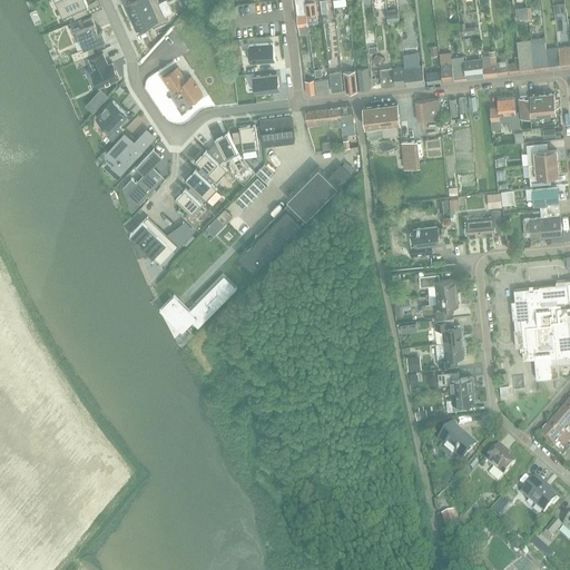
[(88,5),(86,0),(55,0),(58,6),(59,9),(59,8),(62,16),(71,12),(75,19),(89,12),(86,6),(88,5)]
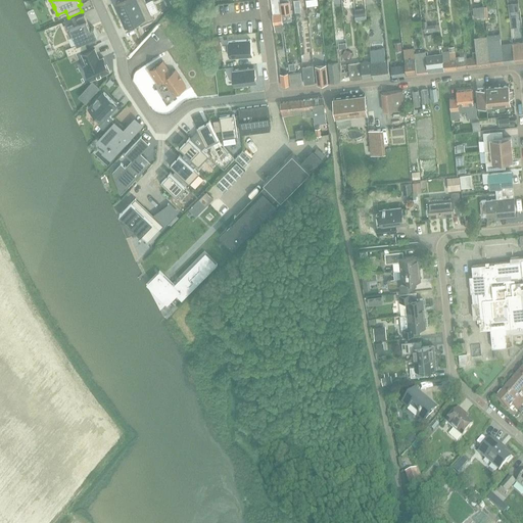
[(121,0),(115,3),(121,13),(146,2),(144,0),(121,0)]
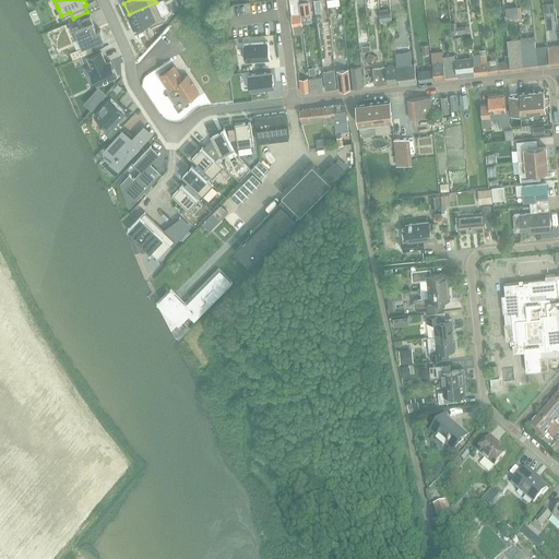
[(298,0),(288,0),(289,3),(293,3),(294,15),(290,15),(293,26),(301,25),(301,20),(300,14),(299,2),(298,0)]
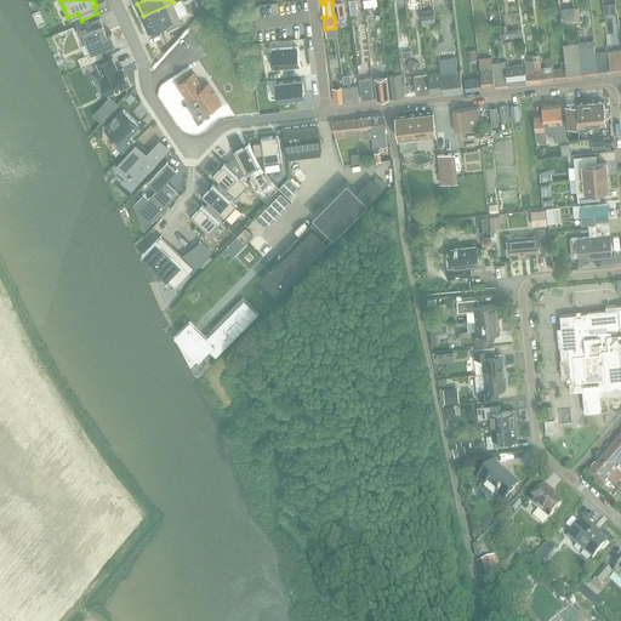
[(342,1),(332,3),(334,16),(345,15),(342,1)]
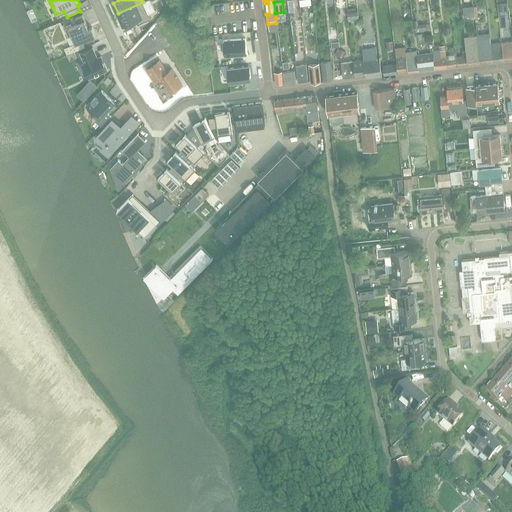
[(143,2),(118,13),(123,24),(135,19),(137,25),(150,19),(143,2)]
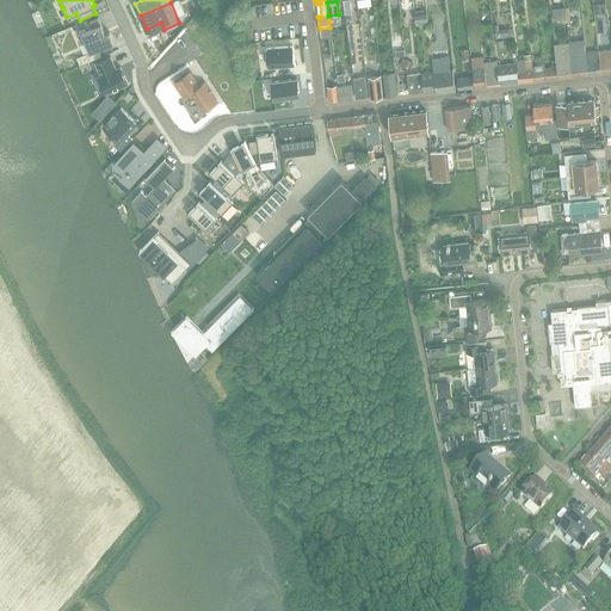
[(605,2),(596,4),(597,13),(606,12),(605,2)]
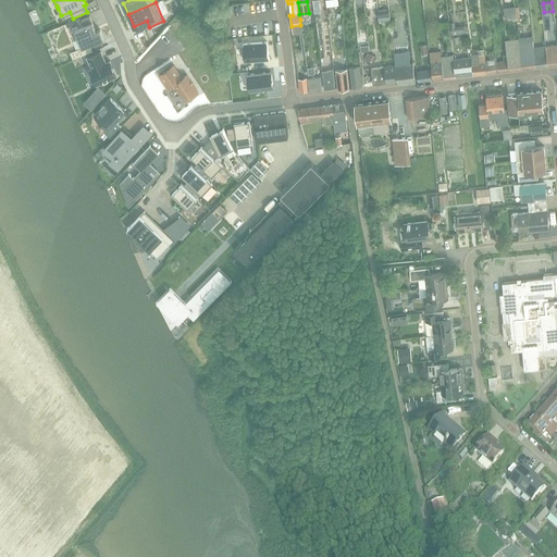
[(515,7),(503,8),(504,19),(516,17),(515,7)]
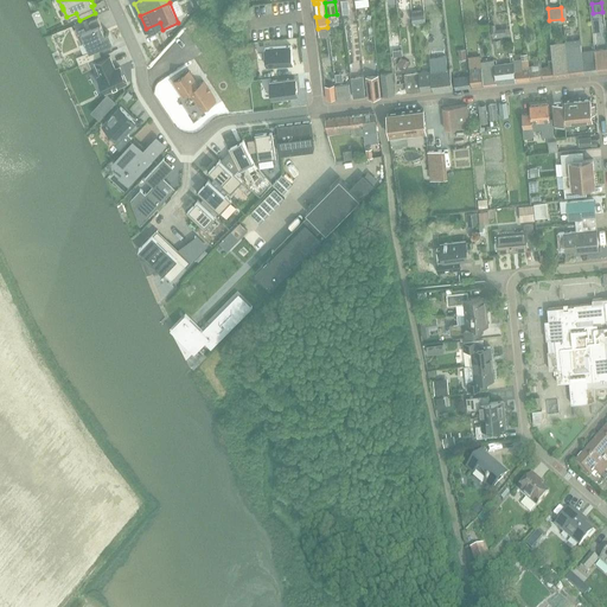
[(425,11),(411,12),(413,23),(426,21),(425,11)]
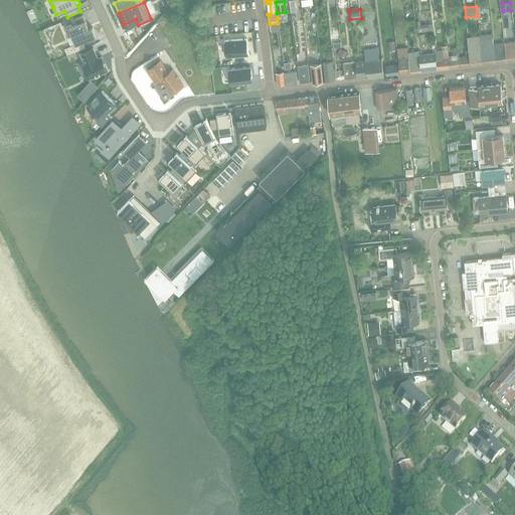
[(77,23),(64,29),(68,37),(72,36),(75,44),(82,41),(96,35),(93,27),(89,28),(82,15),(75,18),(77,23)]
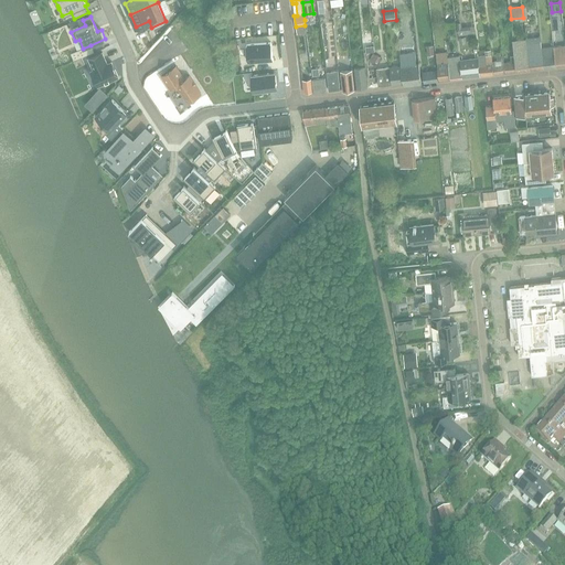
[(461,21),(457,21),(458,35),(471,33),(470,25),(461,27),(461,21)]
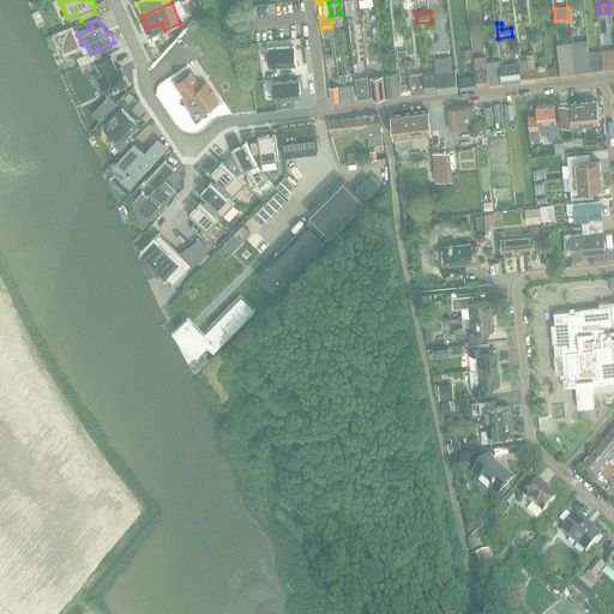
[(589,64),(588,53),(587,46),(572,48),(573,59),(575,76),(590,74),(589,64)]
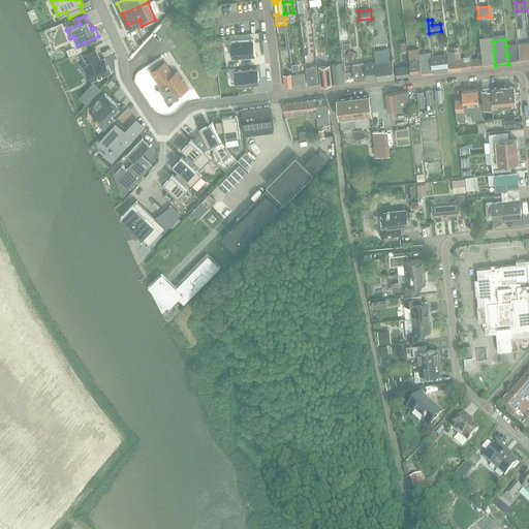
[(253,40),(230,43),(232,59),(255,56),(253,40)]
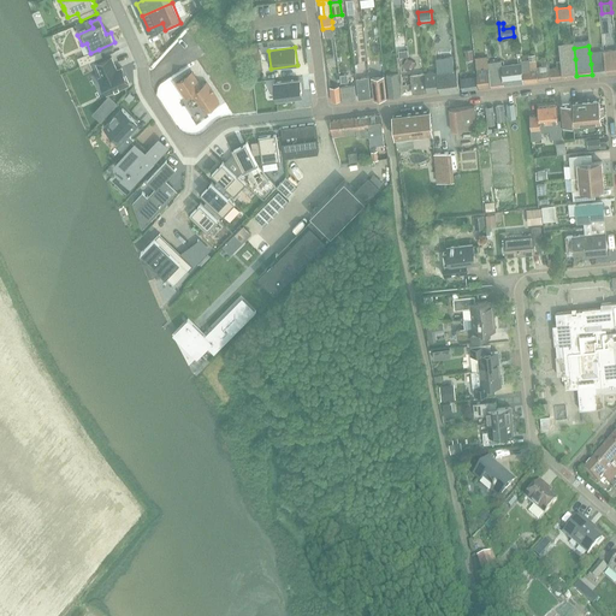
[(424,58),(422,48),(413,49),(414,59),(424,58)]
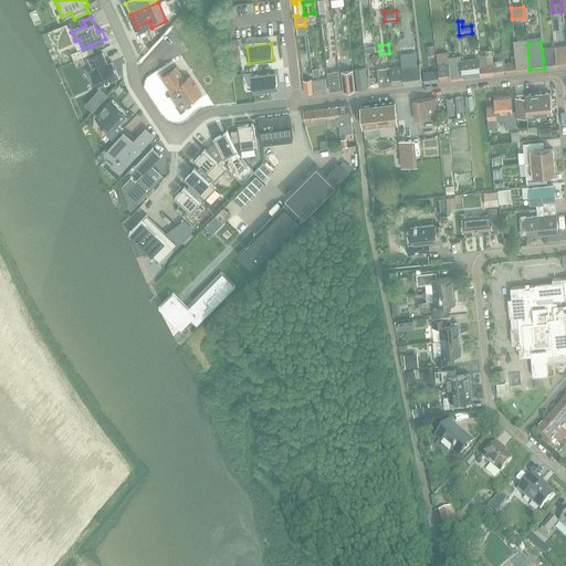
[(513,45),(514,56),(516,72),(530,70),(528,54),(527,44),(513,45)]
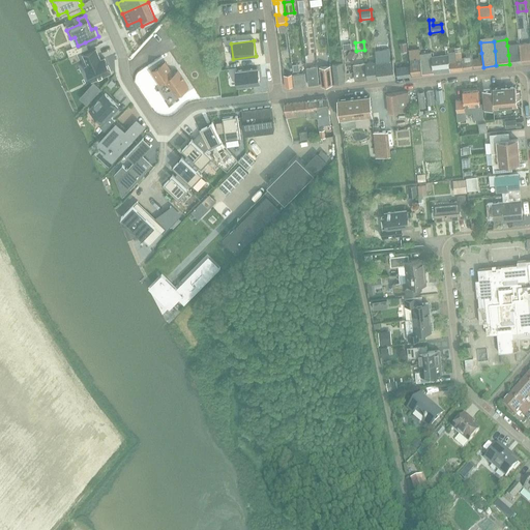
[(78,46),(66,50),(68,57),(88,49),(85,42),(78,46)]
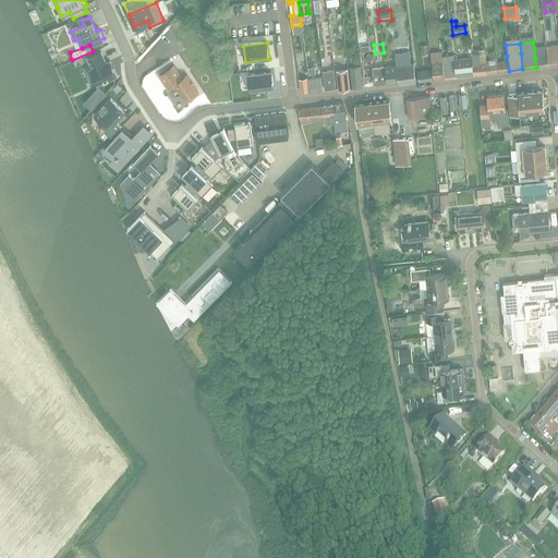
[(557,48),(557,47),(557,45),(546,47),(547,56),(548,67),(557,64),(557,48)]
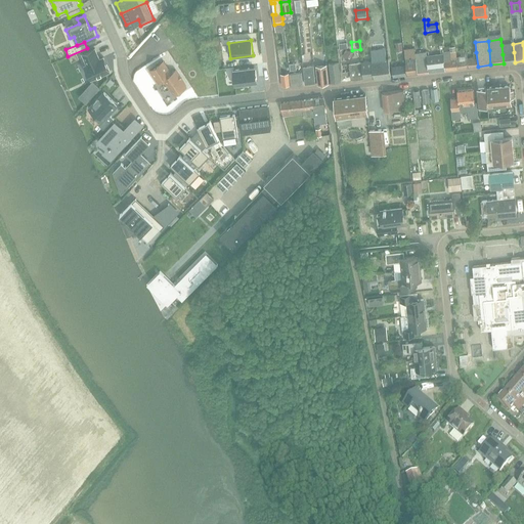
[(514,52),(513,44),(501,45),(503,54),(504,63),(515,62),(514,52)]
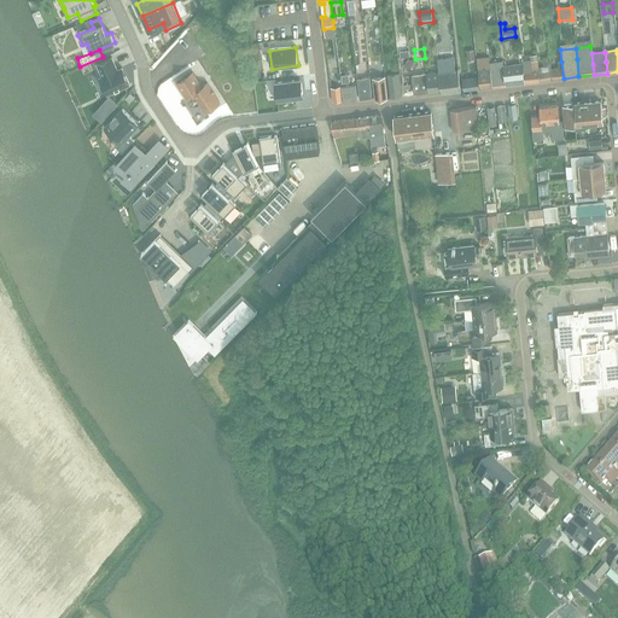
[(103,76),(99,77),(106,94),(129,85),(122,68),(117,70),(111,58),(97,64),(103,76)]
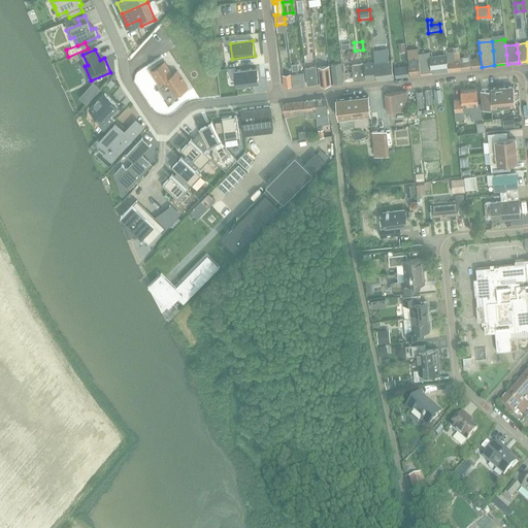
[(349,50),(345,55),(353,59),(355,54),(349,50)]
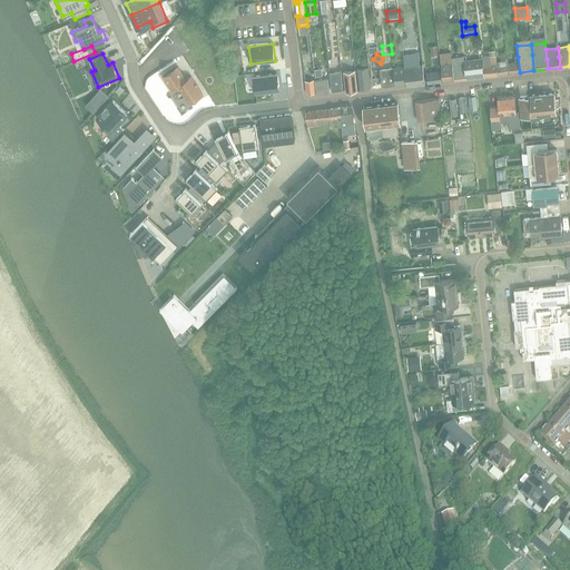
[(403,55),(404,66),(406,84),(406,86),(424,84),(422,65),(420,65),(419,53),(403,55)]
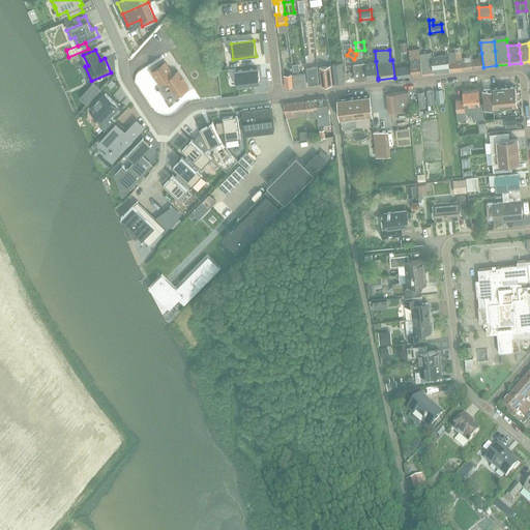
[(462,60),(462,57),(461,52),(454,53),(455,59),(451,60),(452,70),(463,69),(462,60)]
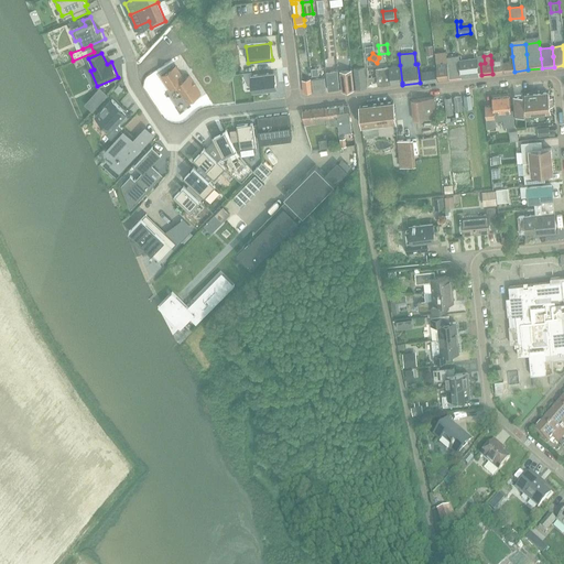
[(461,78),(458,60),(458,56),(446,57),(447,61),(449,79),(461,78)]
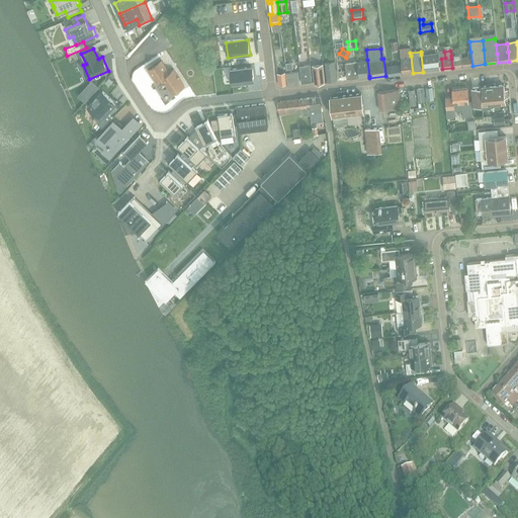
[(462,67),(461,58),(461,52),(455,53),(455,56),(451,56),(451,59),(452,68),(462,67)]
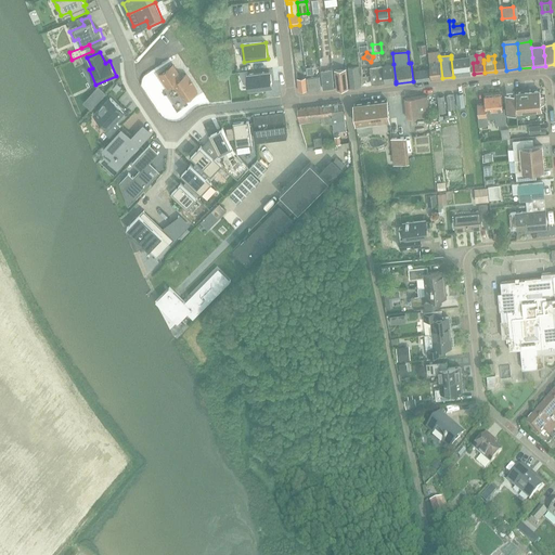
[(495,72),(506,71),(504,55),(501,56),(502,61),(494,62),(495,72)]
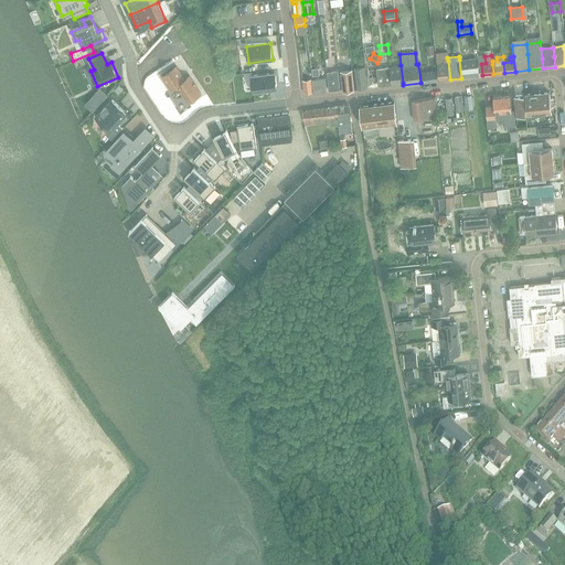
[(82,57),(74,61),(76,67),(85,63),(82,57)]
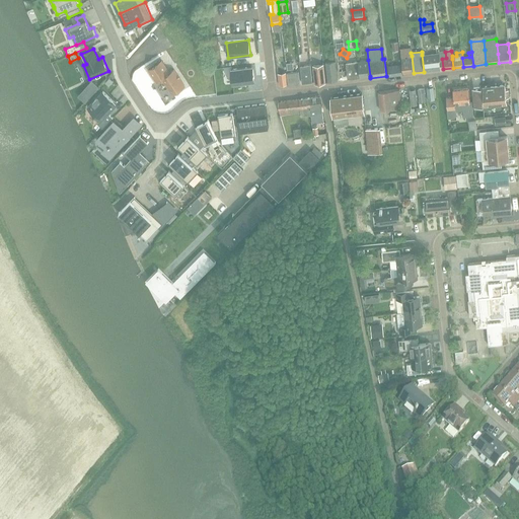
[(439,53),(422,55),(424,72),(441,69),(440,59),(439,53)]
